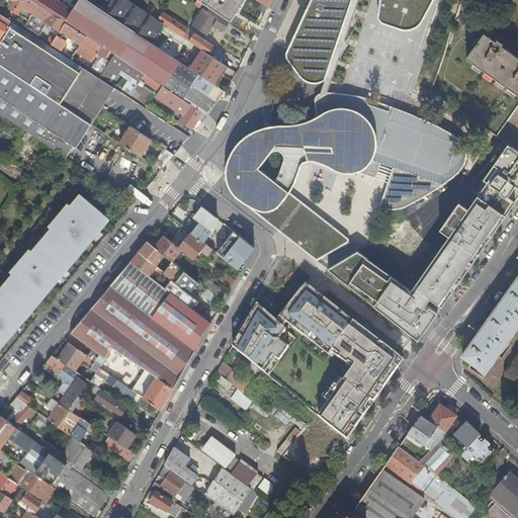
[(38,4),(31,0),(11,0),(13,1),(9,8),(18,14),(22,7),(25,9),(32,13),(38,4)]
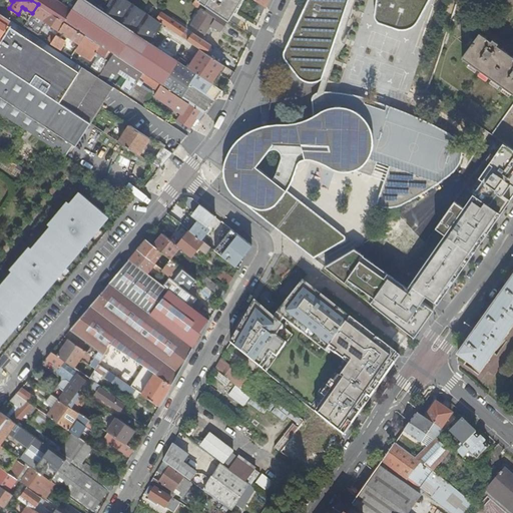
[(136,68),(143,56),(72,9),(58,0),(31,0),(38,4),(64,22),(85,35),(113,54),(136,68)]
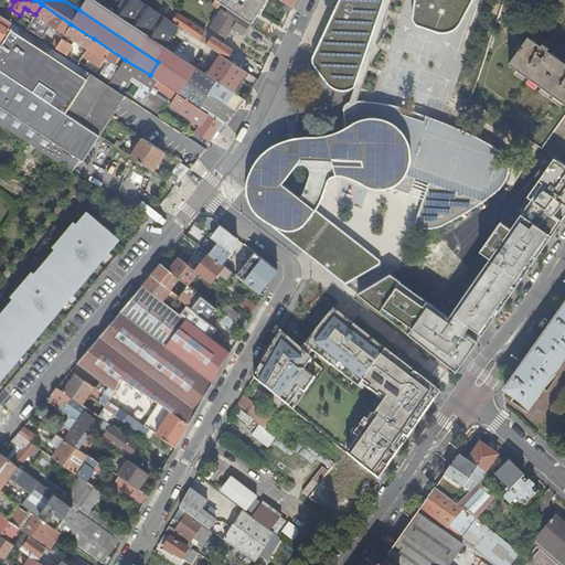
[(178,75),(190,83),(194,75),(174,62),(179,55),(116,13),(100,3),(95,0),(85,0),(80,10),(158,62),(167,68),(178,75)]
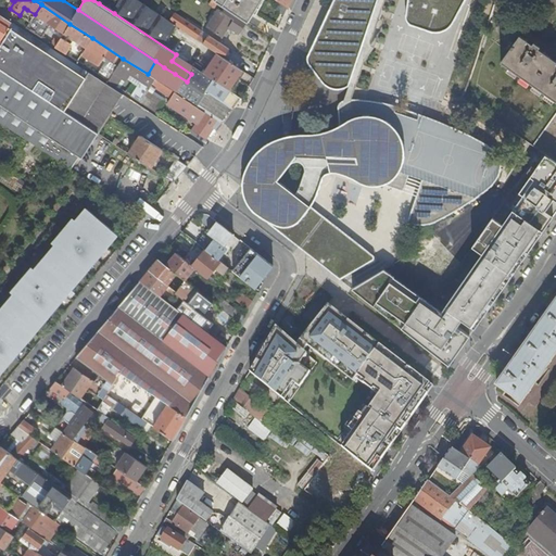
[(101,0),(99,3),(114,13),(123,0),(101,0)]
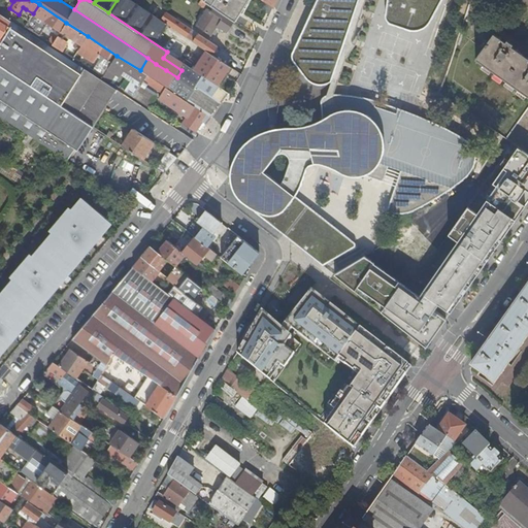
[(167,52),(177,59),(185,46),(162,31),(166,24),(161,21),(130,0),(117,0),(108,12),(167,52)]
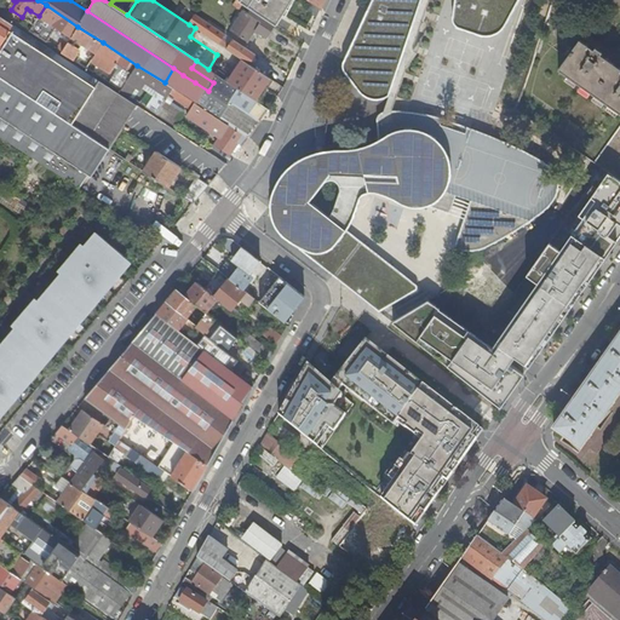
[(241,10),(245,4),(242,3),(239,0),(236,0),(234,5),(241,10)]
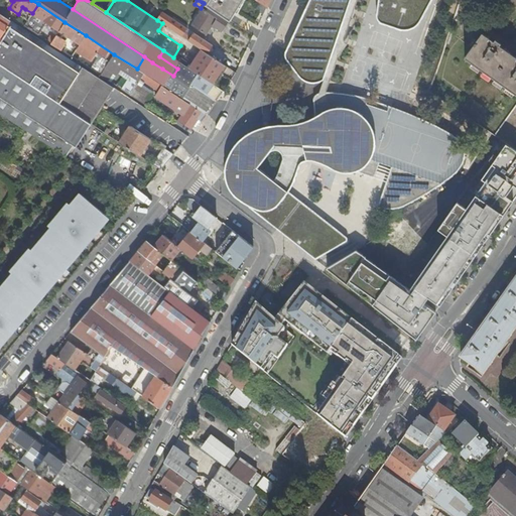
[(203,0),(202,2),(204,3),(210,7),(230,20),(231,21),(244,0),(203,0)]
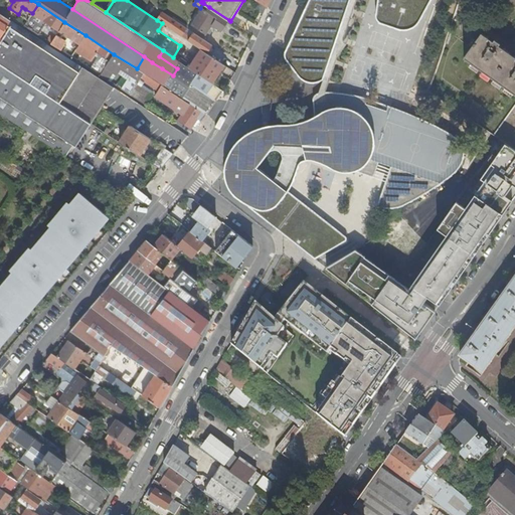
[(349,0),(310,0),(286,53),(286,59),(302,82),(307,84),(313,84),(323,79),(349,0)]
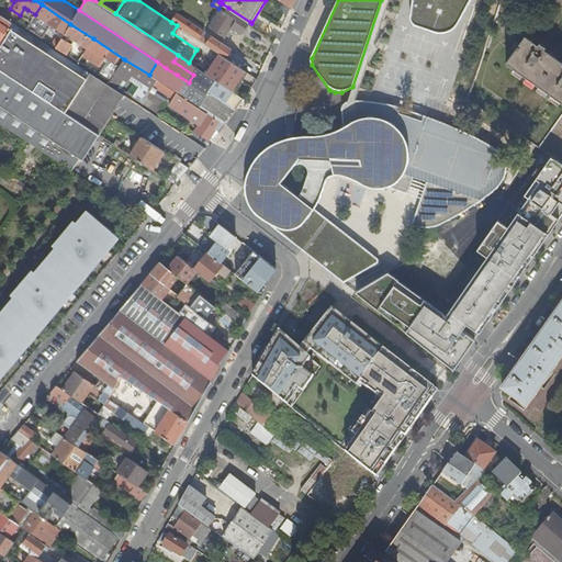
[(381,0),(352,87),(360,89),(389,0),(381,0)]
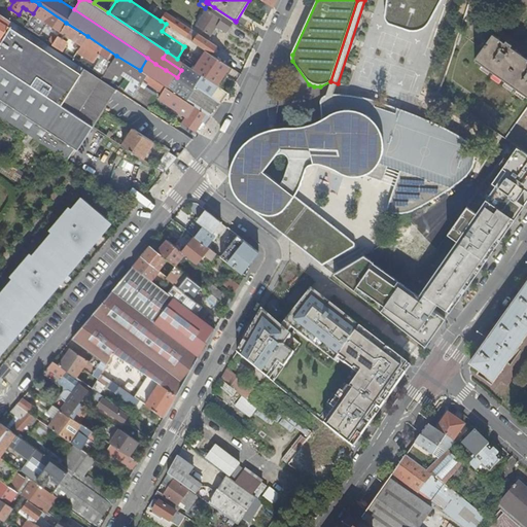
[(385,0),(383,19),(383,22),(386,24),(413,32),(420,30),(424,28),(440,0),(385,0)]
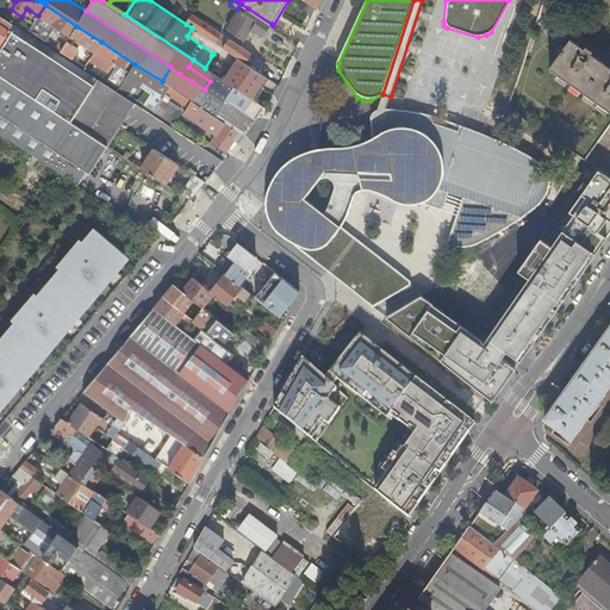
[(317,8),(307,2),(303,11),(312,17),(317,8)]
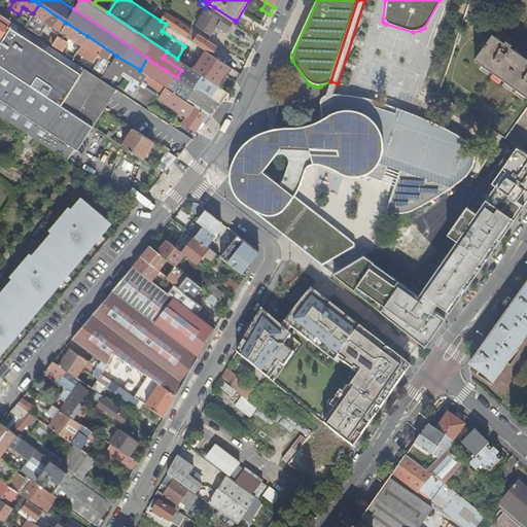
[(66,23),(39,4),(33,13),(47,23),(61,31),(66,23)]
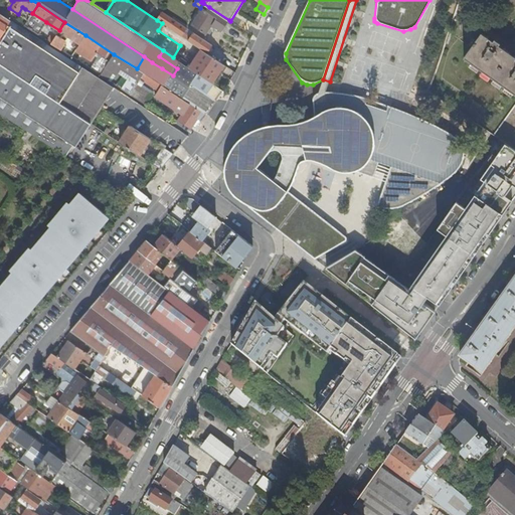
[(222,31),(229,20),(209,7),(206,11),(202,8),(191,25),(206,35),(212,25),(222,31)]
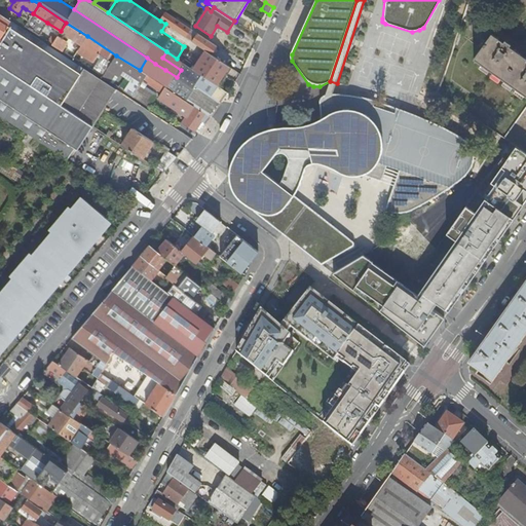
[(23,13),(30,19),(33,13),(26,9),(23,13)]
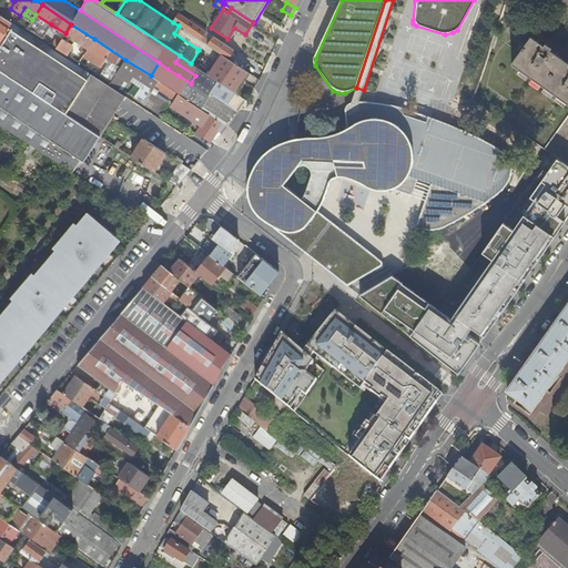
[(173,22),(179,26),(223,56),(227,59),(234,50),(213,37),(210,41),(203,37),(206,31),(179,13),(173,22)]
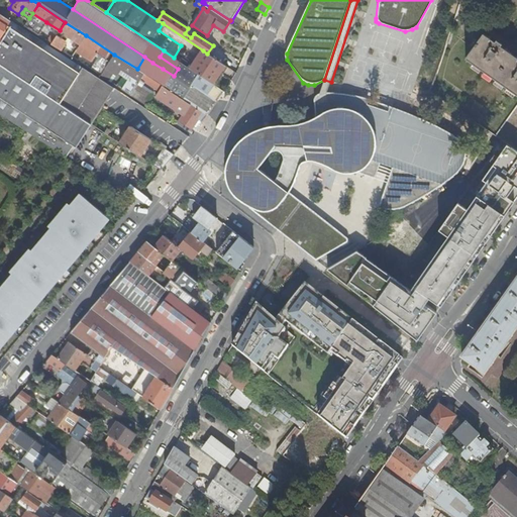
[(0,36),(8,25),(11,21),(0,13),(0,36)]
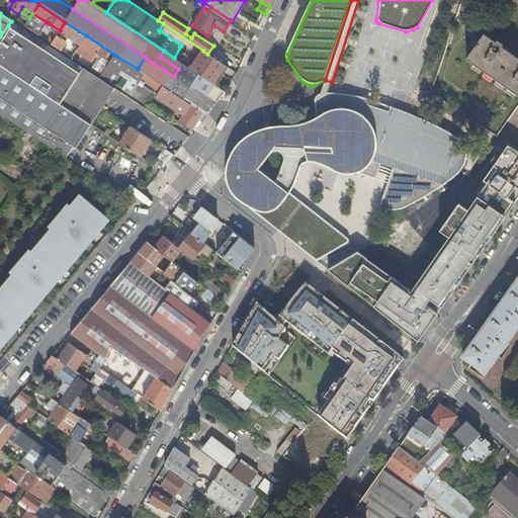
[(11,21),(8,25),(81,72),(83,68),(11,21)]
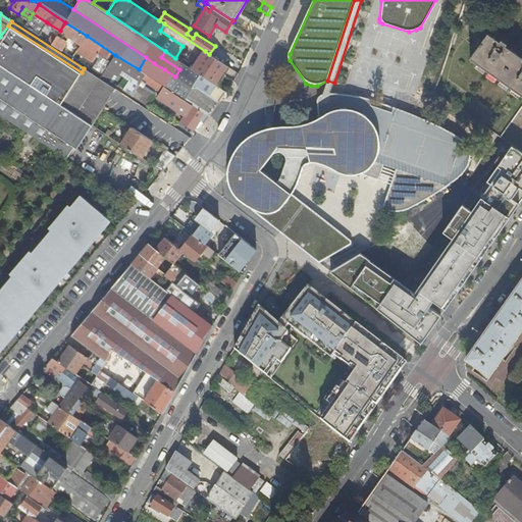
[(38,35),(52,44),(57,35),(60,31),(47,22),(38,35)]
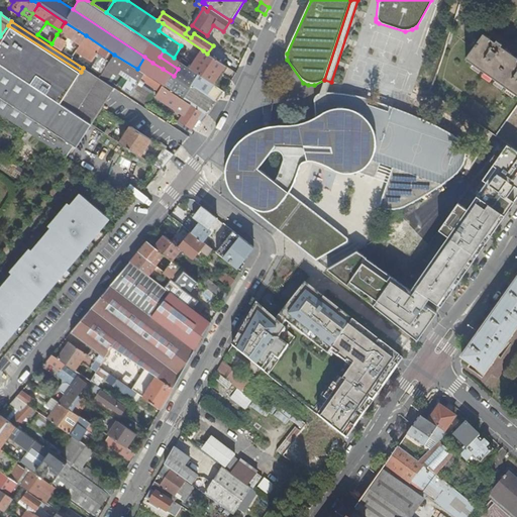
[(82,42),(86,35),(65,22),(60,30),(80,44),(82,42)]
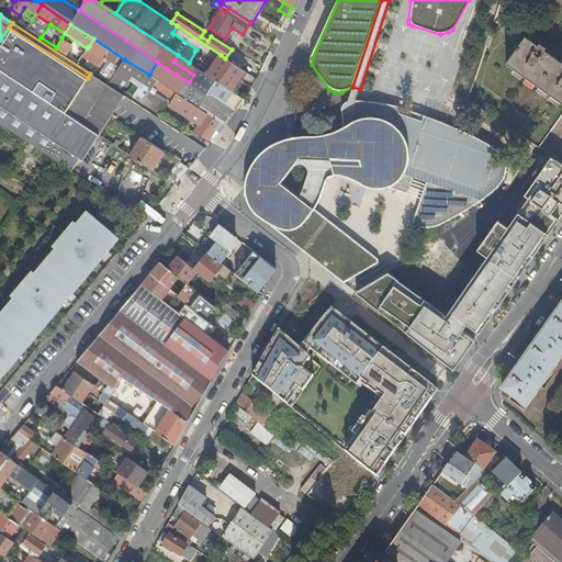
[(0,40),(0,45),(111,116),(124,96),(108,85),(90,74),(88,78),(9,27),(0,40)]
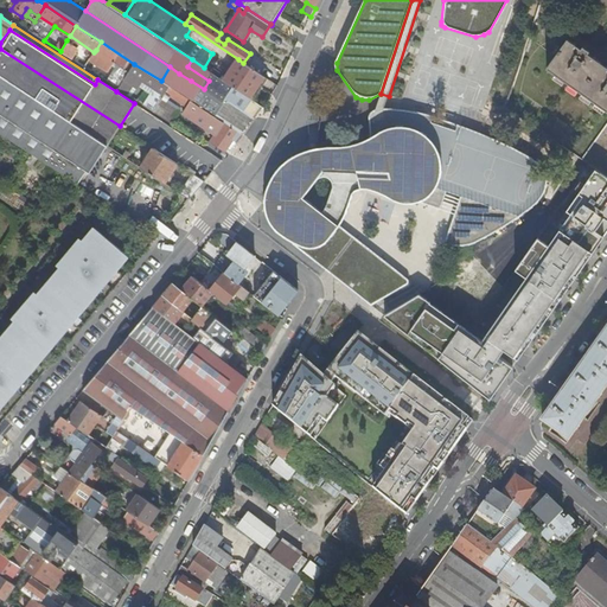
[(606,110),(606,68),(588,53),(589,51),(583,46),(581,49),(568,39),(548,69),(606,110)]
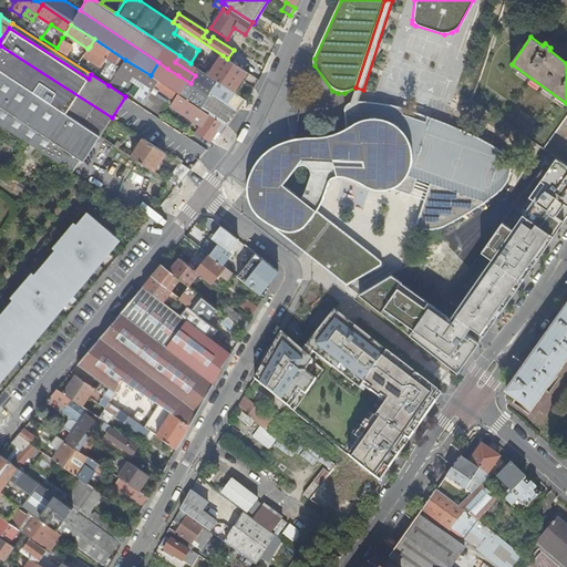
[(62,38),(57,48),(66,54),(71,47),(68,44),(69,43),(62,38)]
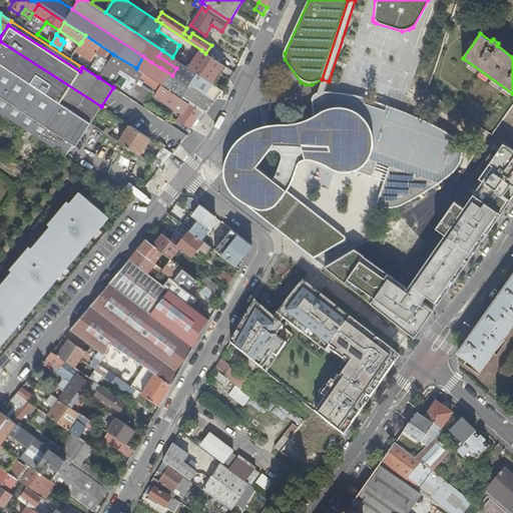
[(109,60),(113,54),(85,35),(81,42),(97,52),(98,53),(109,60)]
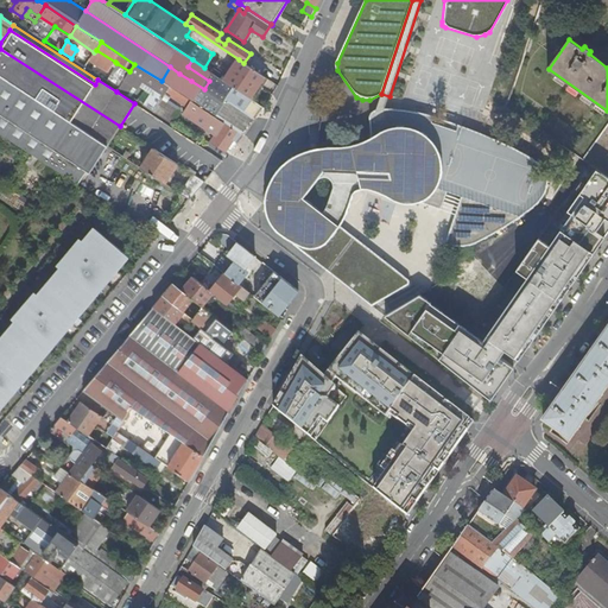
[(0,75),(107,145),(120,126),(0,49),(0,75)]
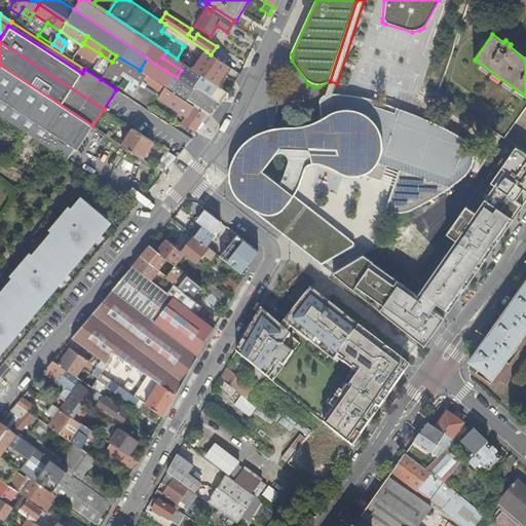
[(81,45),(77,52),(94,63),(100,53),(83,43),(81,45)]
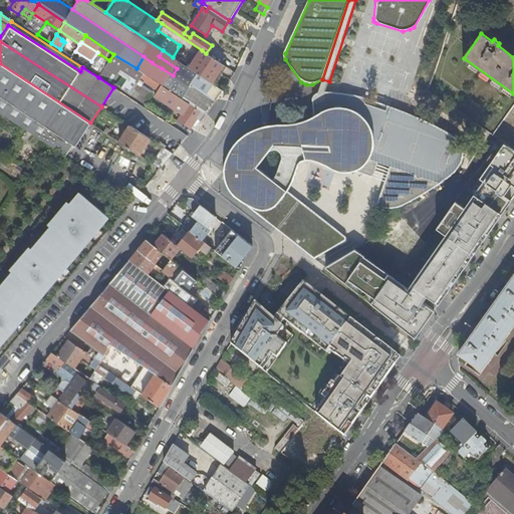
[(173,75),(189,86),(194,78),(187,73),(184,70),(183,68),(185,65),(173,57),(163,50),(159,56),(177,68),(173,75)]
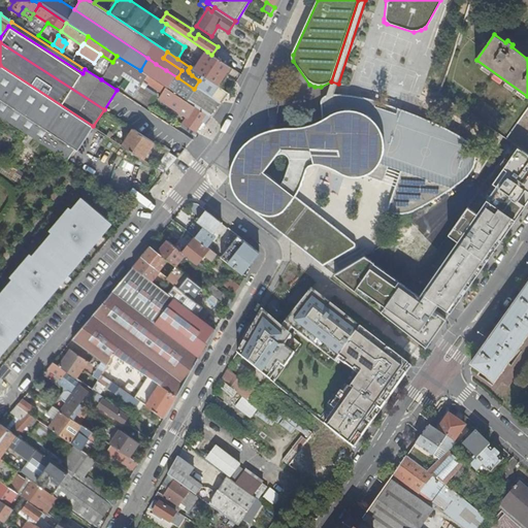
[(195,70),(218,86),(230,67),(211,55),(207,52),(195,70)]
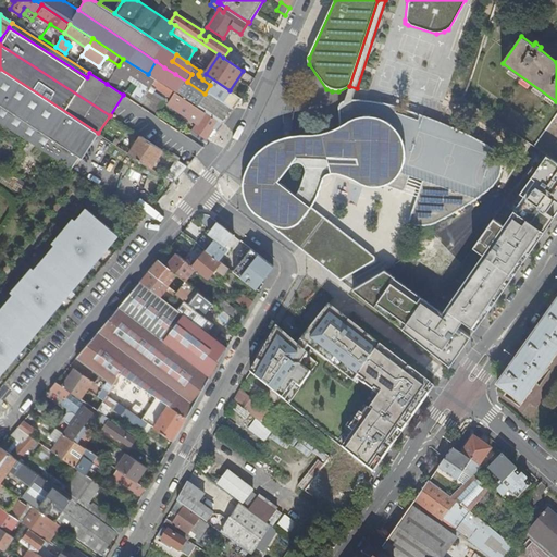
[(96,73),(108,81),(119,65),(107,58),(96,73)]
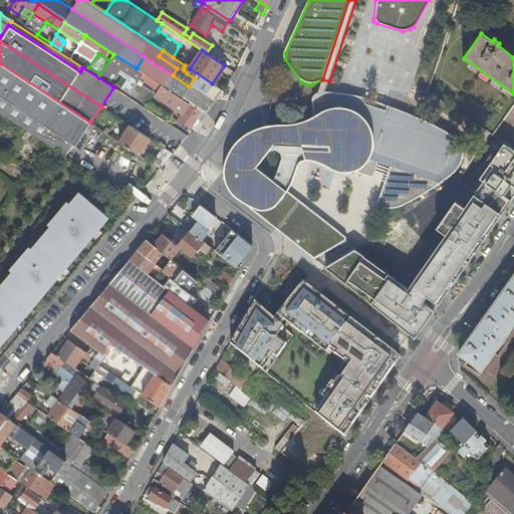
[(121,88),(131,94),(136,86),(144,73),(137,68),(113,54),(109,60),(99,74),(107,79),(114,68),(129,77),(121,88)]
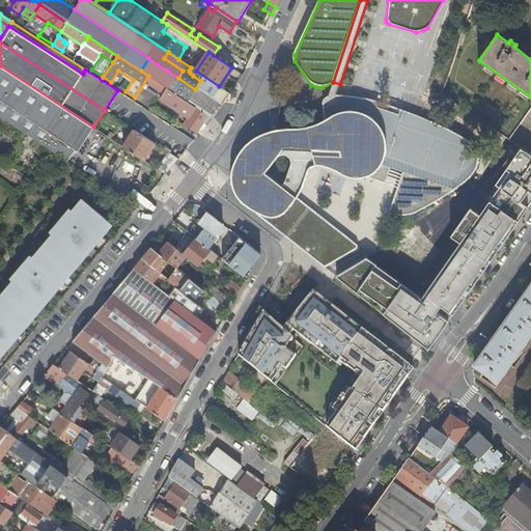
[(162,85),(177,95),(180,91),(171,83),(170,84),(151,72),(157,64),(148,58),(141,71),(148,76),(162,85)]
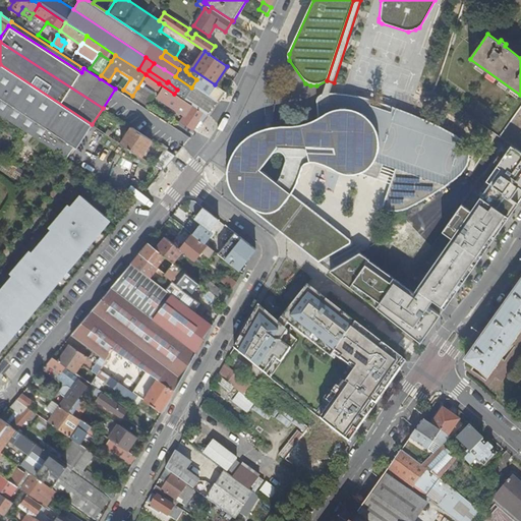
[(192,105),(210,116),(218,105),(191,88),(175,76),(164,69),(154,63),(149,70),(167,82),(168,81),(177,90),(174,94),(192,105)]
